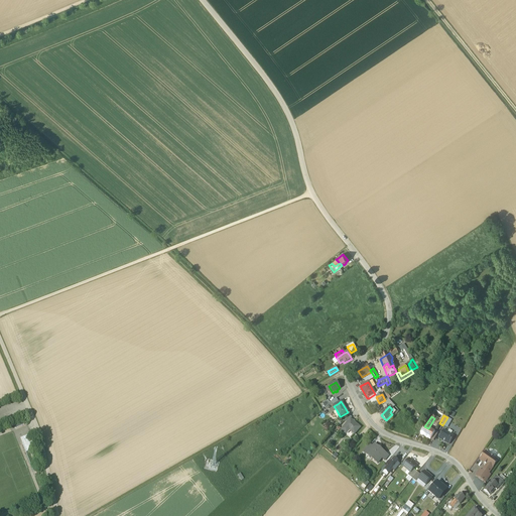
[(452,420),(447,417),(442,425),(446,427),(452,420)]
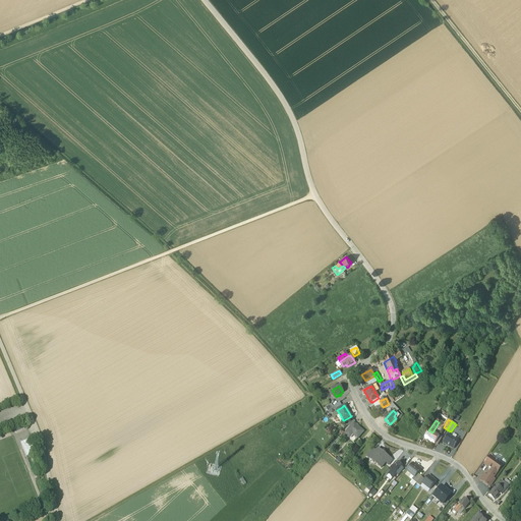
[(350,426),(347,430),(344,435),(348,438),(352,435),(357,439),(363,432),(354,423),(353,423),(350,426)]
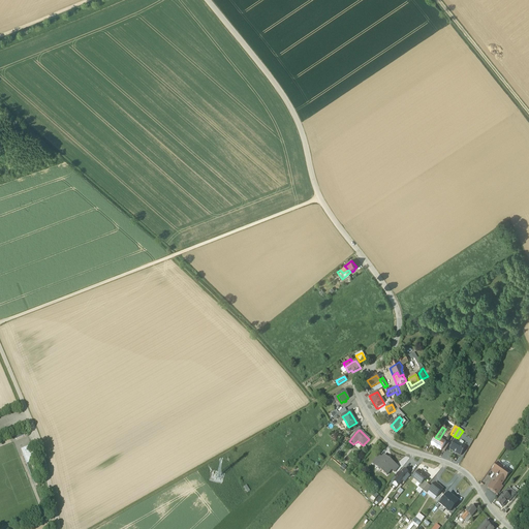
[(439,439),(435,437),(431,445),(438,449),(442,441),(439,439)]
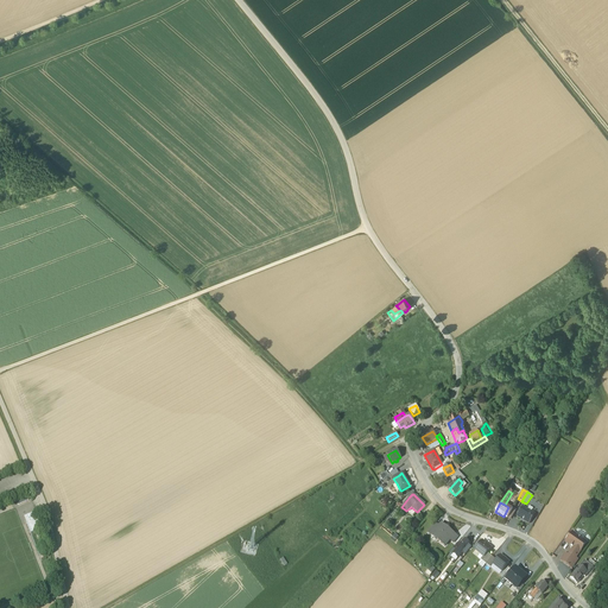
[(534,514),(523,507),(517,517),(521,519),(520,520),(525,523),(525,521),(529,524),(534,514)]
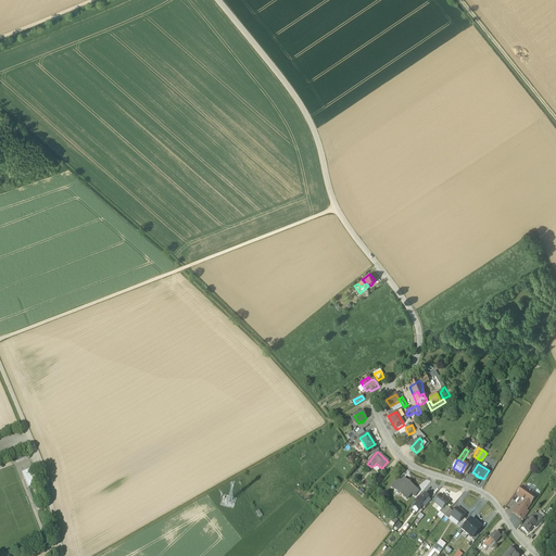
[(399,479),(392,487),(395,490),(396,489),(395,489),(401,481),(399,479)]
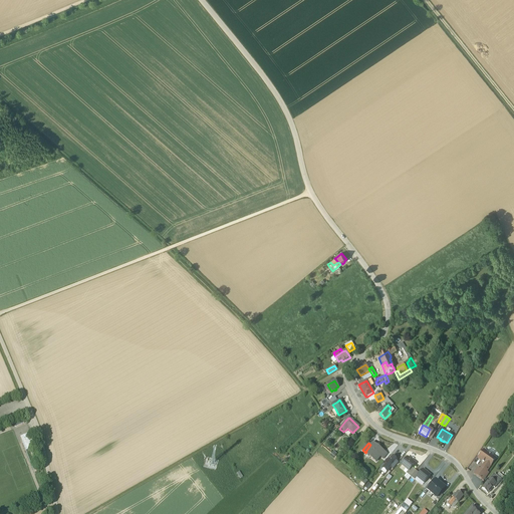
[(380,449),(379,450),(372,444),(370,445),(365,452),(366,452),(371,456),(369,457),(375,462),(380,457),(383,452),(384,452),(380,449)]
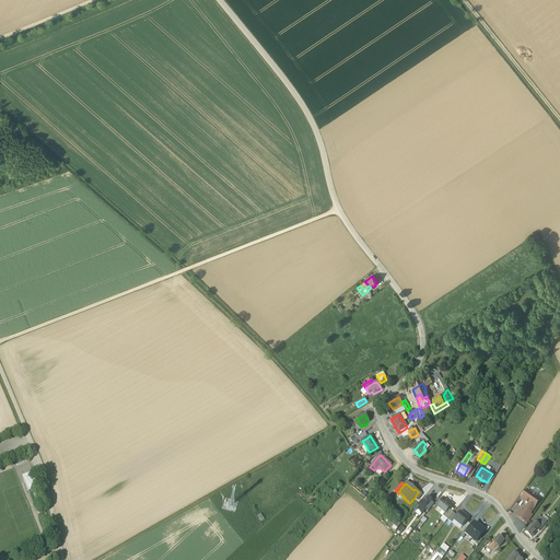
[(533,490),(531,493),(527,491),(522,499),(528,504),(534,509),(539,500),(536,498),(539,494),(533,490)]
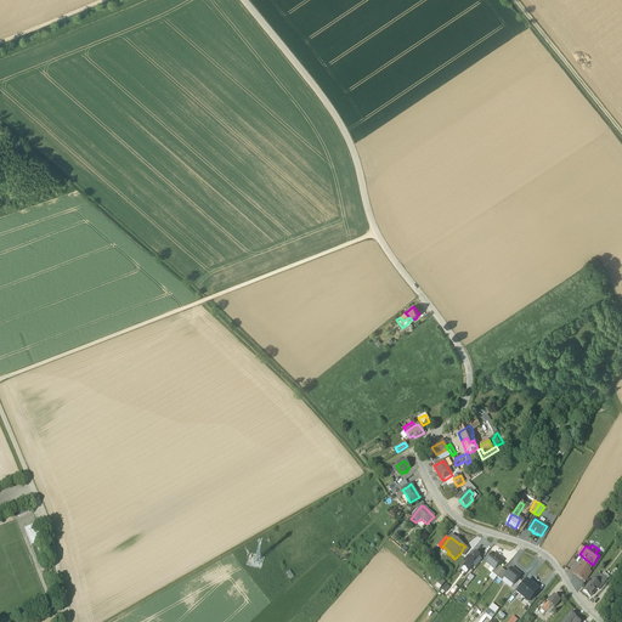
[(470,558),(467,564),(463,567),(468,571),(473,566),(479,558),(480,558),(480,557),(475,553),(470,558)]
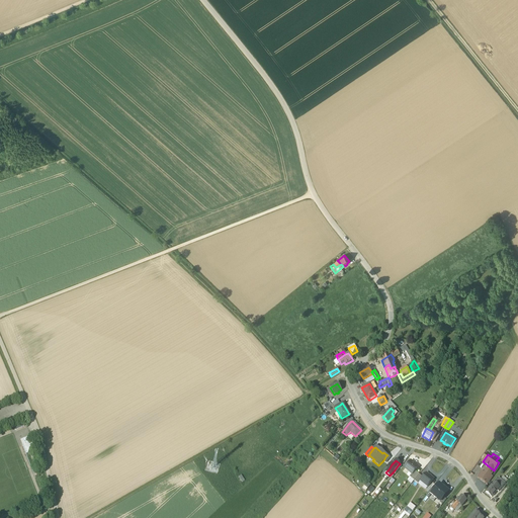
[(418,467),(411,461),(405,468),(410,471),(409,472),(412,473),(413,475),(415,471),(418,467)]
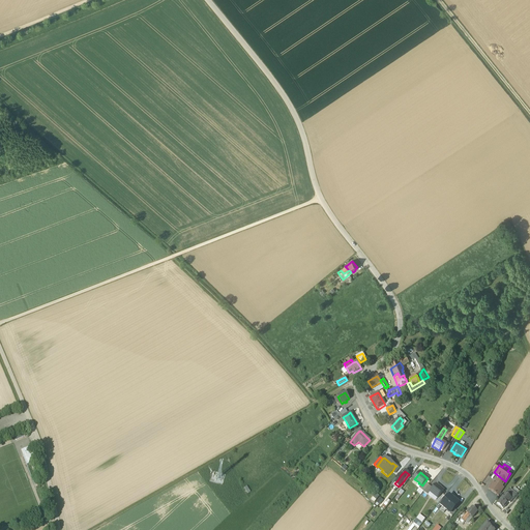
[(505,481),(500,477),(495,484),(497,487),(500,489),(501,487),(505,481)]
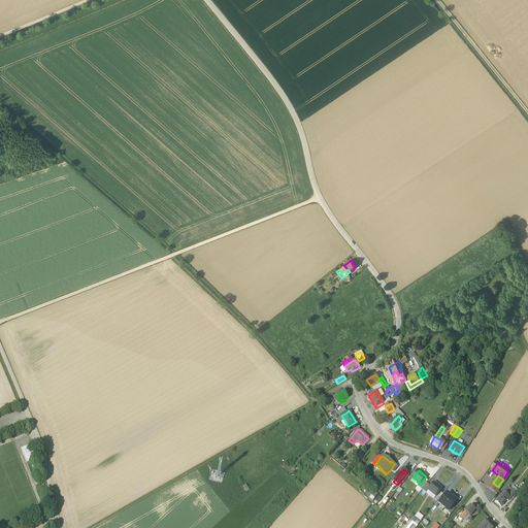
[(423,481),(421,484),(418,487),(422,490),(427,484),(423,481)]
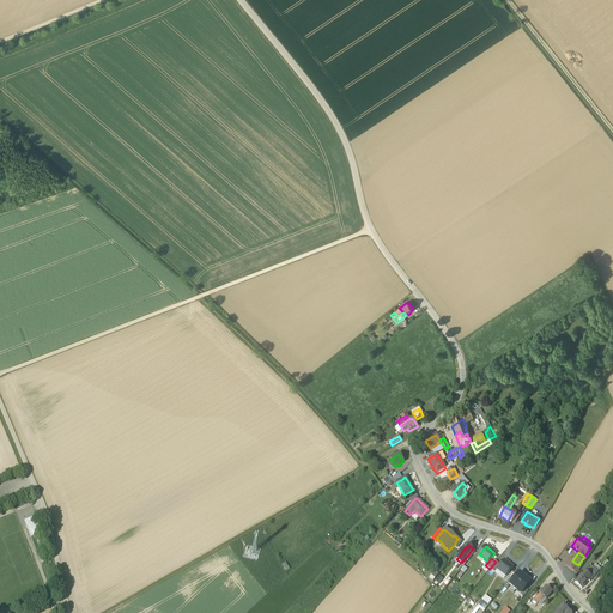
[(513,568),(504,560),(501,565),(497,569),(498,569),(503,572),(502,574),(505,576),(505,575),(507,576),(513,568)]
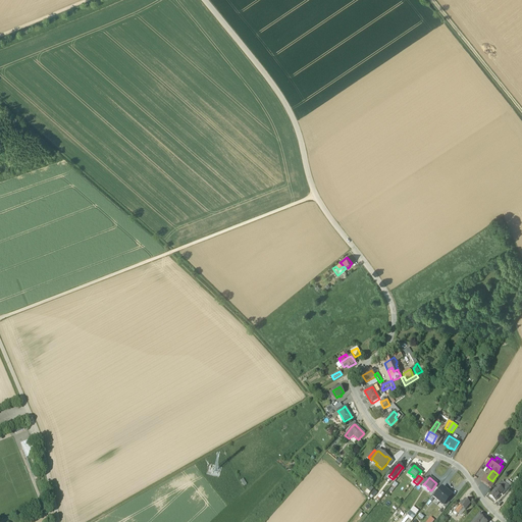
[(517,477),(513,482),(518,485),(521,481),(517,477)]
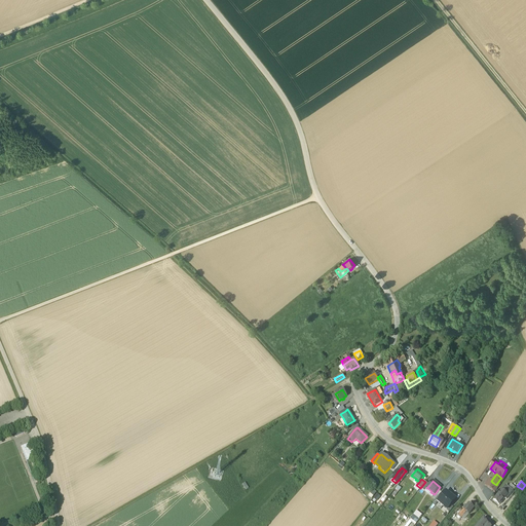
[(429,485),(425,482),(420,488),(424,491),(427,488),(426,488),(429,485)]
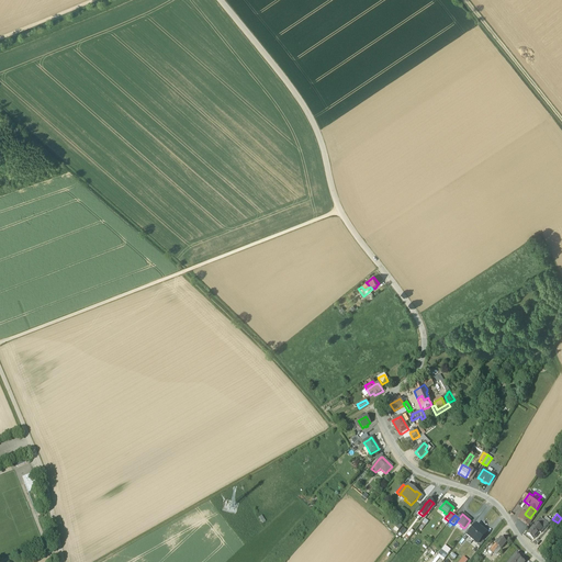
[(530,518),(527,516),(523,521),(528,526),(535,518),(531,516),(530,518)]
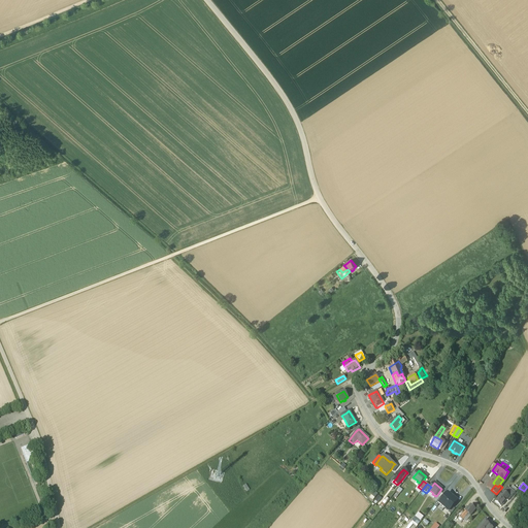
[(507,487),(495,502),(501,506),(506,500),(504,497),(507,493),(513,496),(515,493),(509,489),(507,487)]
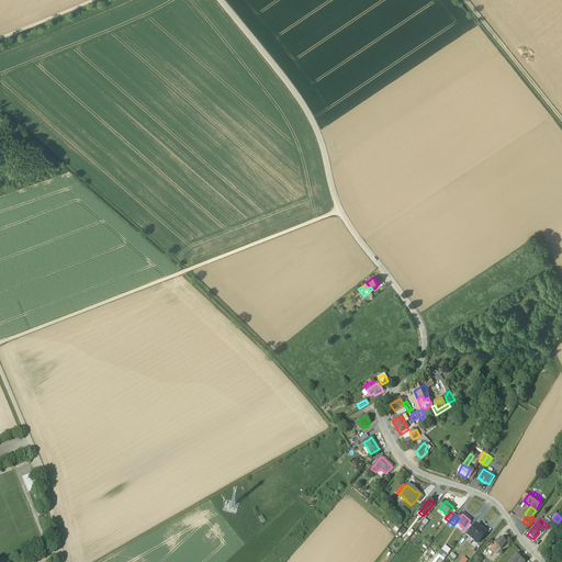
[(468,537),(473,541),(482,530),(476,526),(471,532),(468,537)]
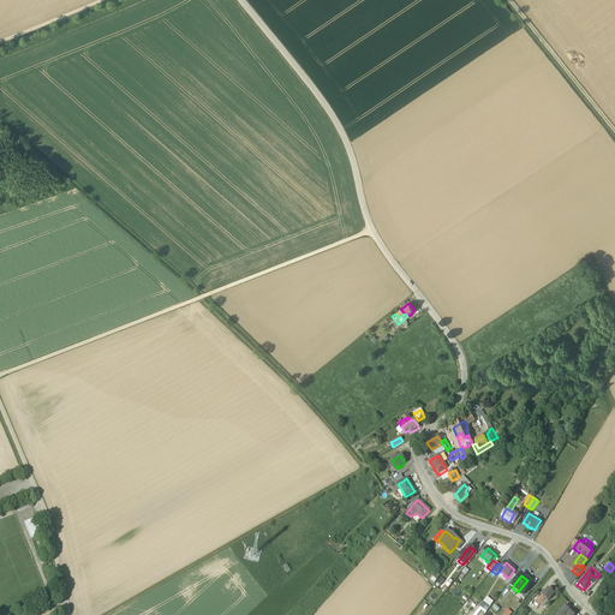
[(532,584),(527,580),(518,592),(523,597),(527,591),(532,584)]
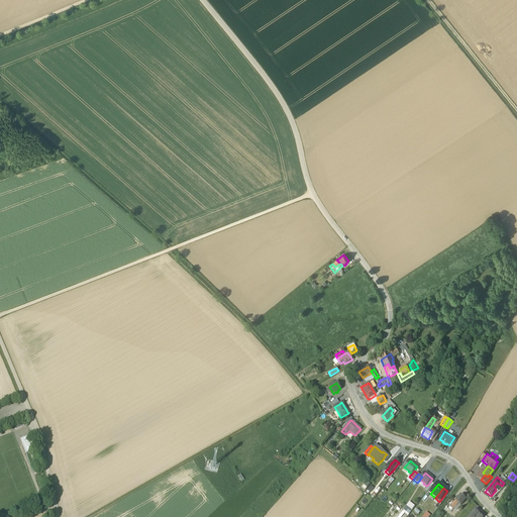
[(460,495),(458,497),(457,496),(455,498),(456,499),(455,501),(458,503),(460,506),(466,499),(460,495)]
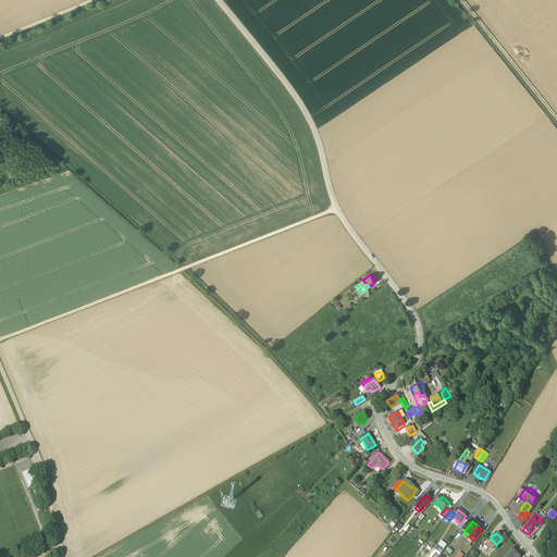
[(444,551),(437,545),(435,551),(441,555),(444,551)]
